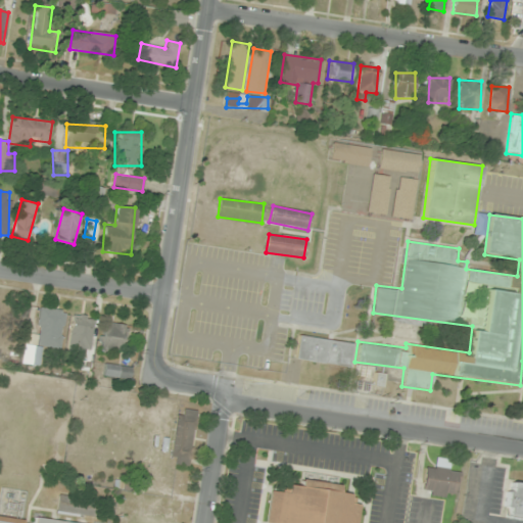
[(64,312),(41,308),(38,335),(28,334),(27,345),(60,349),(64,312)]
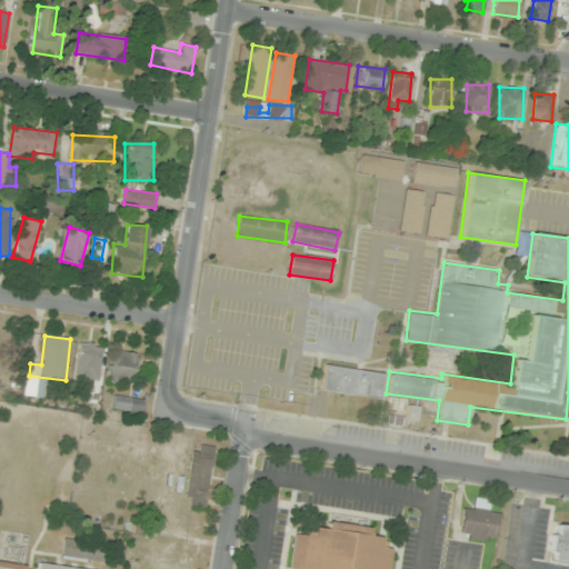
[(79,377),(102,375),(99,342),(76,345),(79,377)]
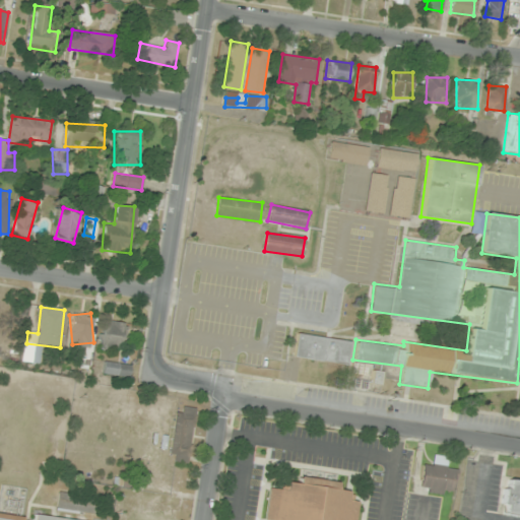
[(123,350),(127,323),(106,319),(101,347),(123,350)]
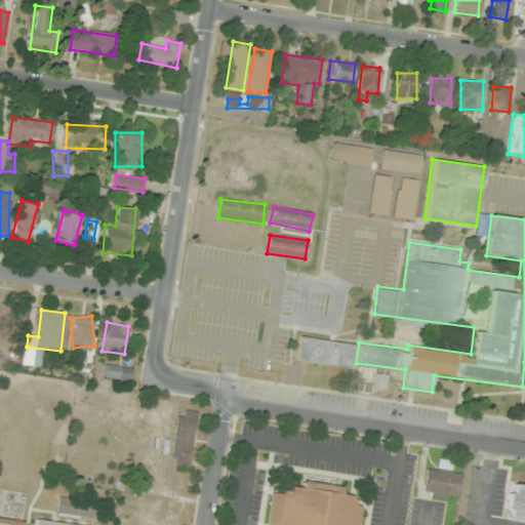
[(295,361),(350,369),(354,344),(299,335),(295,361)]
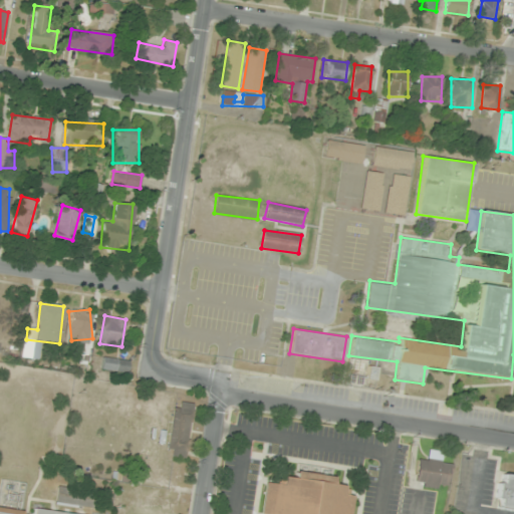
[(127,374),(131,361),(104,355),(101,368),(127,374)]
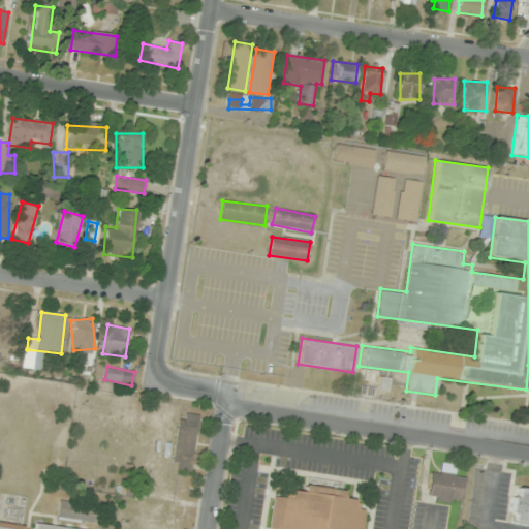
[(198,414),(178,412),(173,467),(193,469),(198,414)]
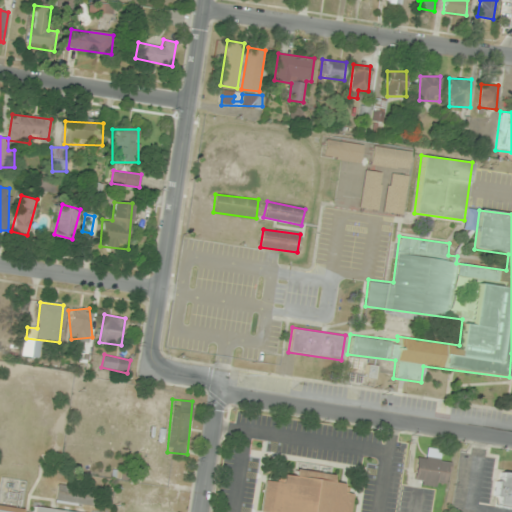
[(415,457),(423,458),(424,456),(438,458),(438,460),(449,462),(447,471),(446,471),(444,484),(435,482),(434,487),(419,484),(420,480),(411,479),(415,457)]
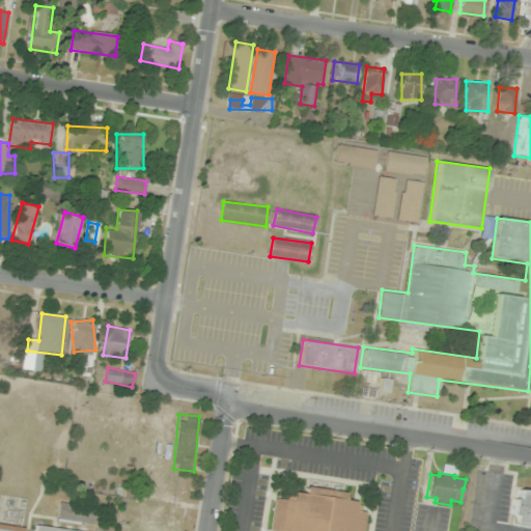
[(273,499),(283,500),(284,494),(290,495),(290,493),(303,494),(304,486),(341,493),(340,500),(353,502),(352,510),(363,512),(360,530),(273,530),(268,530),(273,499)]
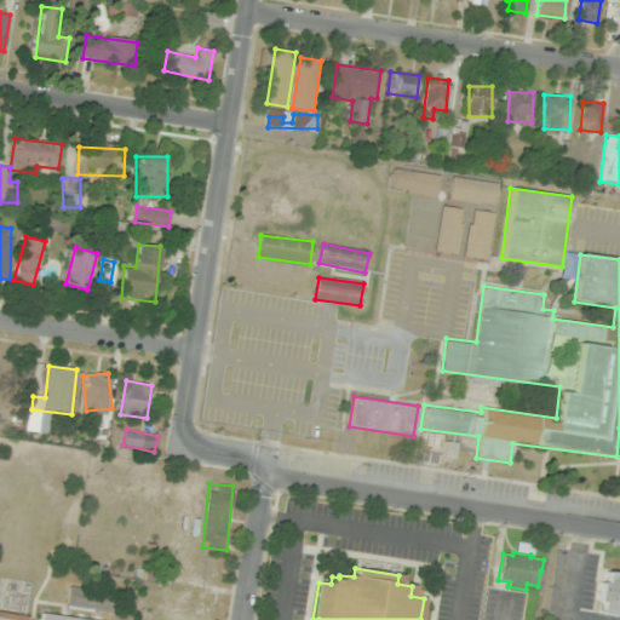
[(597,613),(619,614),(619,572),(601,570),(597,613)]
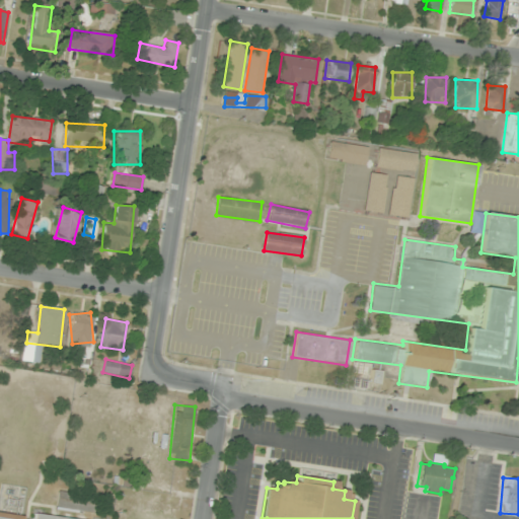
[(95,512),(97,497),(58,492),(56,508),(95,512)]
